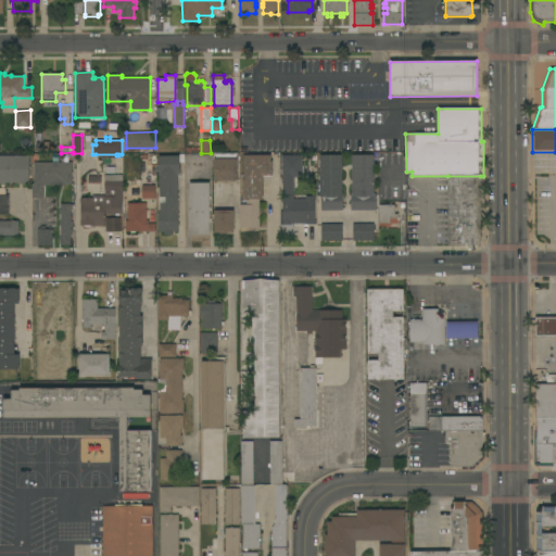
[(214,181),(213,160),(215,160),(215,153),(237,153),(237,180),(214,181)]
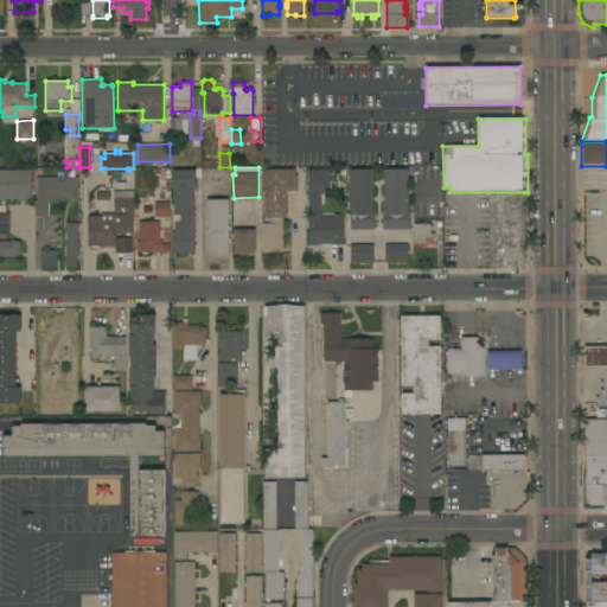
[(31,199),(24,199),(24,200),(19,200),(19,199),(4,199),(4,200),(0,200),(0,170),(31,170),(31,199)]
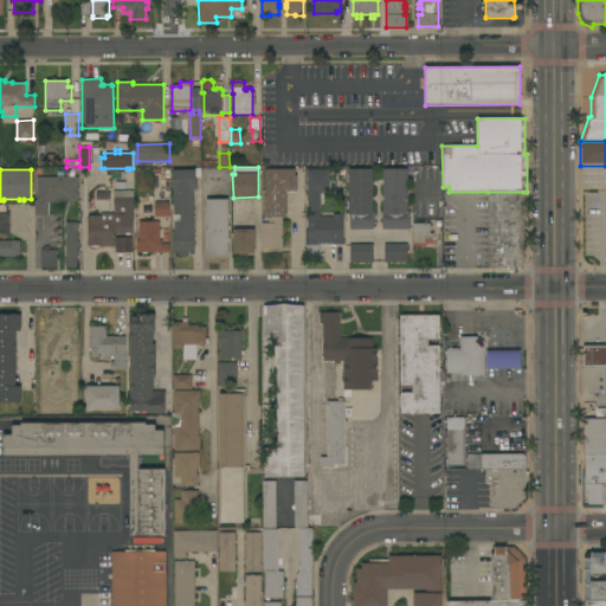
[(88,221),(86,221),(86,216),(97,217),(97,200),(95,200),(96,192),(109,192),(109,193),(114,193),(114,191),(115,191),(115,182),(124,182),(124,169),(134,169),(133,208),(134,208),(134,219),(133,219),(133,243),(131,243),(131,253),(115,253),(115,238),(116,238),(116,233),(114,233),(114,246),(88,246),(88,221)]
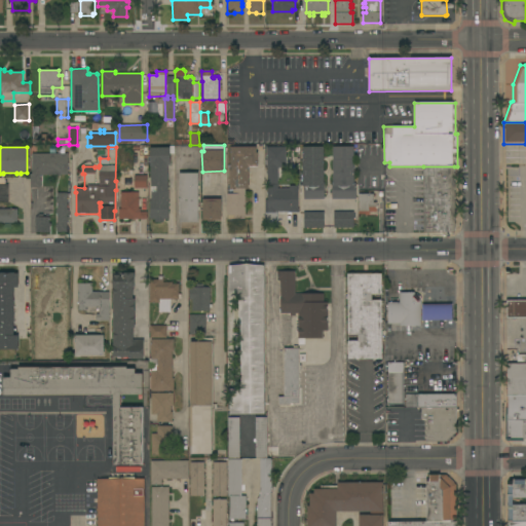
[(149,200),(151,200),(151,187),(150,187),(150,148),(170,147),(170,165),(167,165),(167,191),(168,219),(163,219),(163,222),(154,222),(154,220),(149,220),(149,200)]
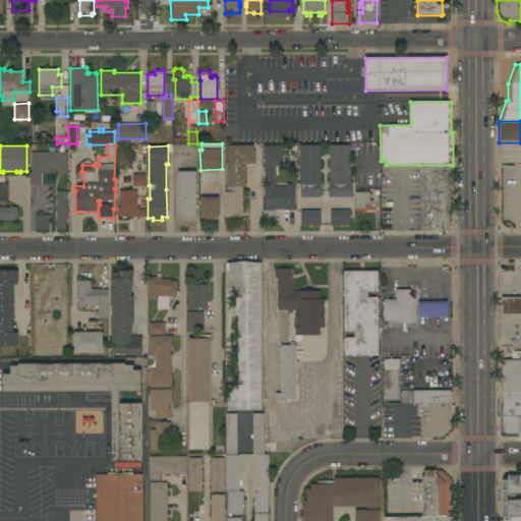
[(225,192),(231,192),(231,186),(229,186),(228,183),(227,183),(227,169),(228,169),(228,146),(253,146),(253,152),(254,152),(255,165),(246,165),(246,186),(242,186),(242,213),(241,214),(241,217),(230,217),(229,213),(225,213),(225,192)]
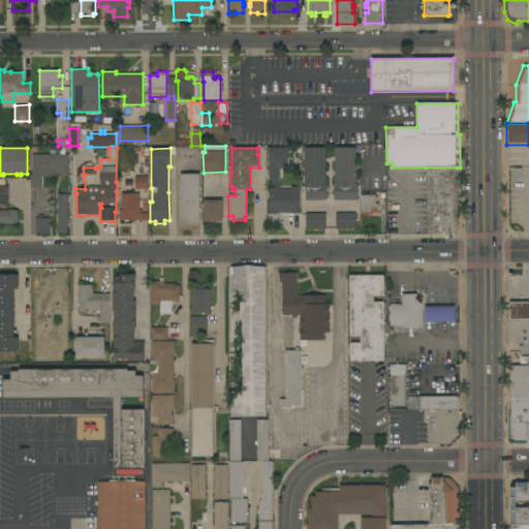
[(267,200),(269,200),(269,169),(268,169),(268,148),(286,148),(286,160),(294,160),(294,168),(287,168),(287,169),(279,168),(279,175),(281,175),(281,180),(279,180),(279,189),(290,189),(290,187),(300,187),(299,210),(301,210),(301,214),(290,214),(290,213),(277,212),(277,214),(279,214),(279,225),(266,225),(267,200)]
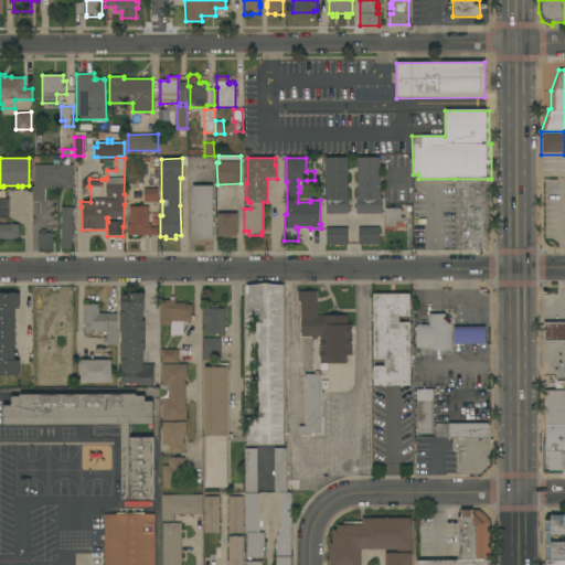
[(348,195),(348,213),(327,214),(326,200),(324,200),(324,158),(348,158),(348,195)]
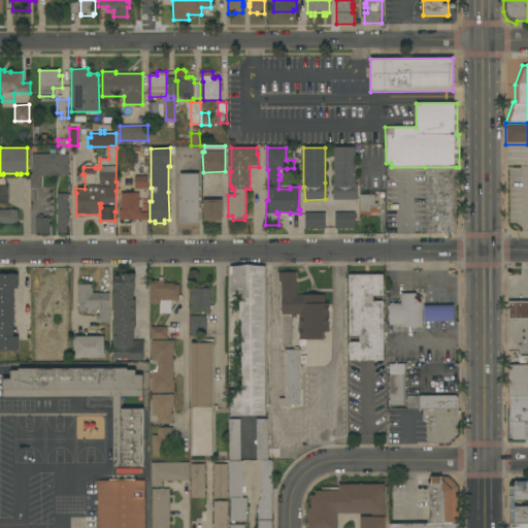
[(332,184),(334,184),(333,147),(355,147),(356,184),(357,184),(357,186),(358,186),(358,197),(357,197),(357,199),(333,200),(332,184)]
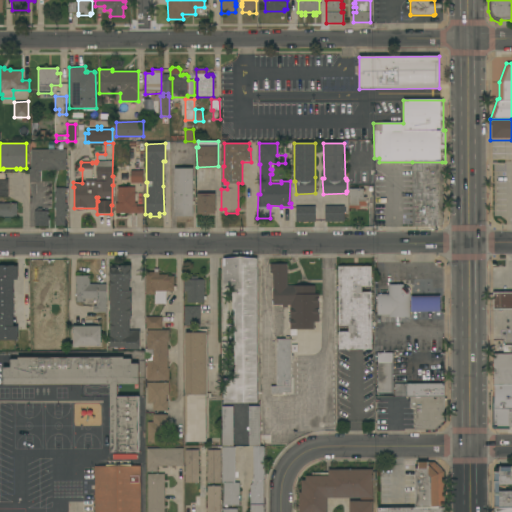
[(66,150),(66,170),(58,170),(58,171),(55,171),(55,170),(41,170),(41,171),(39,171),(39,182),(29,182),(29,169),(31,169),(31,149),(66,150)]
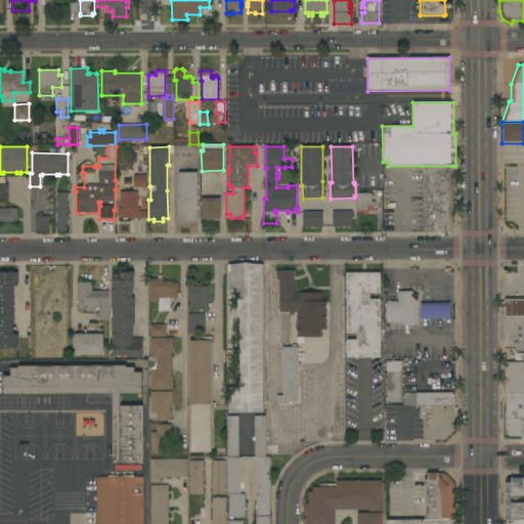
[(452,166),(452,231),(422,231),(422,166),(452,166)]
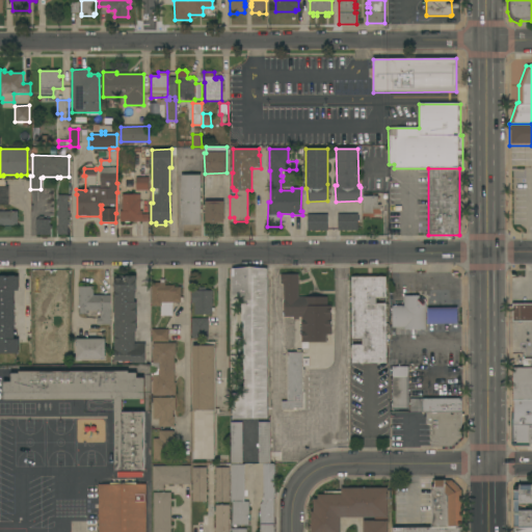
[(181,176),(193,176),(193,175),(200,175),(200,176),(201,176),(201,225),(181,225),(181,176)]
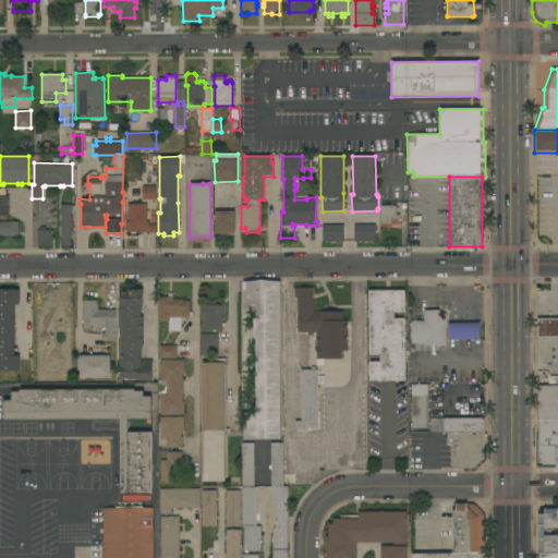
[(156,186),(156,199),(142,199),(142,186),(156,186)]
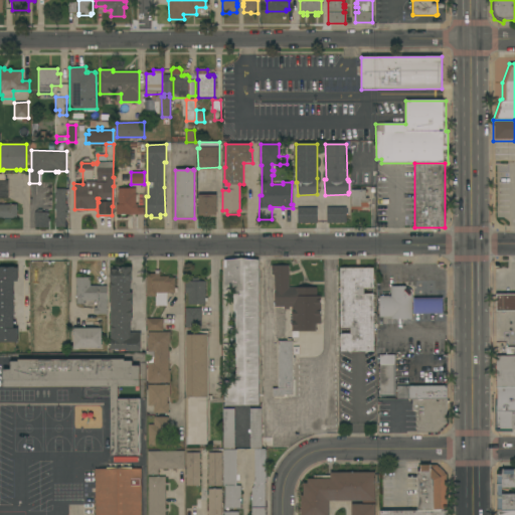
[(0,174),(4,174),(4,180),(8,180),(8,198),(0,198),(0,174)]
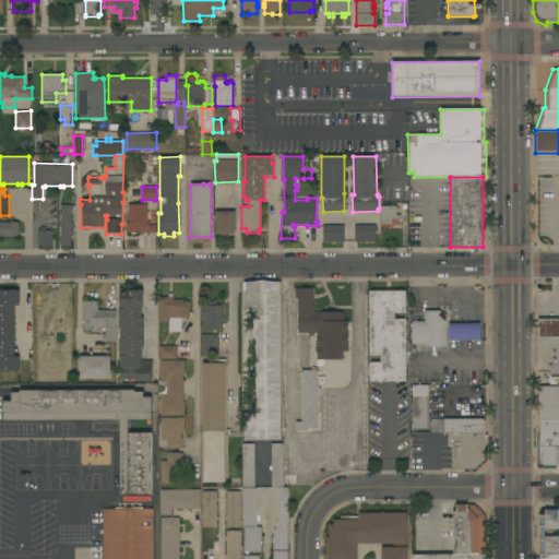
[(138,204),(138,203),(141,203),(142,204),(146,204),(146,222),(150,222),(150,225),(156,225),(156,233),(126,233),(126,223),(128,223),(128,204),(138,204)]
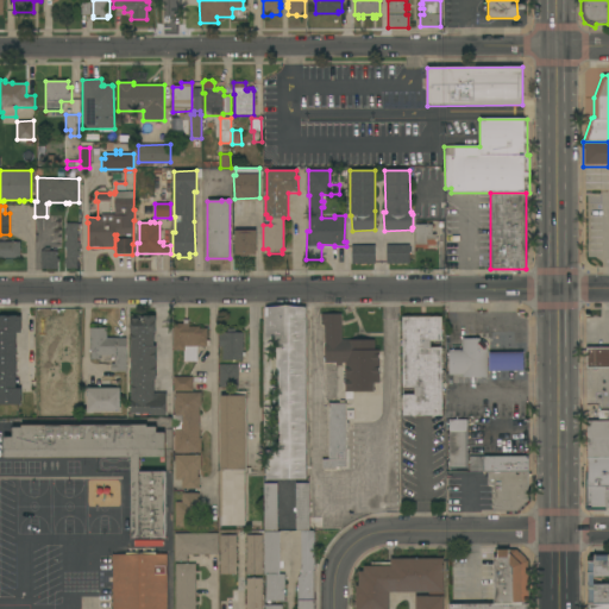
[(79,224),(79,226),(77,226),(77,251),(79,251),(79,256),(77,256),(77,269),(66,269),(66,264),(64,264),(64,259),(66,259),(66,248),(64,248),(64,243),(66,243),(66,234),(64,234),(64,231),(66,231),(66,224),(79,224)]
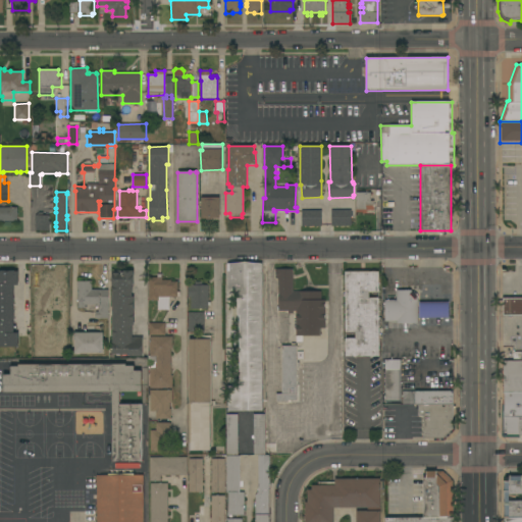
[(370,201),(373,201),(373,210),(366,211),(366,213),(356,213),(355,193),(369,192),(370,201)]
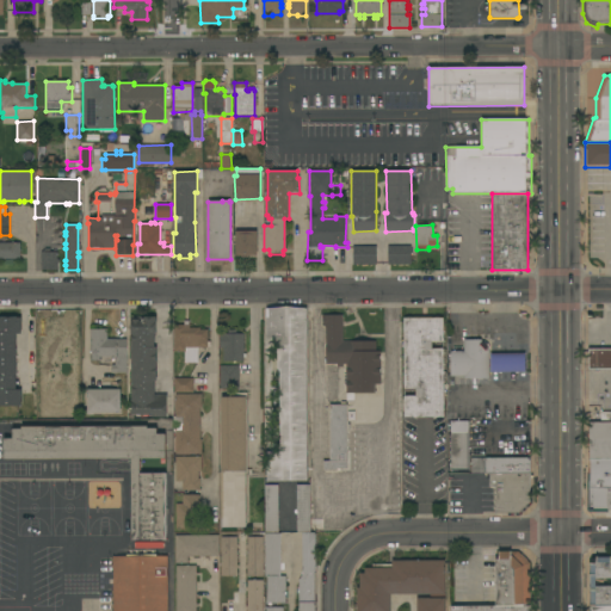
[(257,232),(257,255),(247,255),(247,258),(241,258),(241,255),(235,255),(235,232),(257,232)]
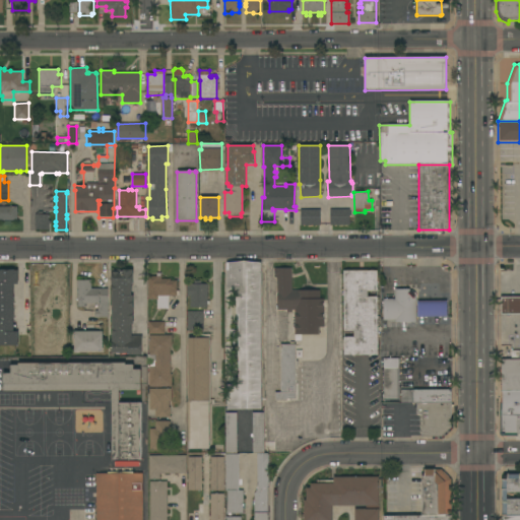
[(0,220),(0,206),(16,206),(16,220),(0,220)]
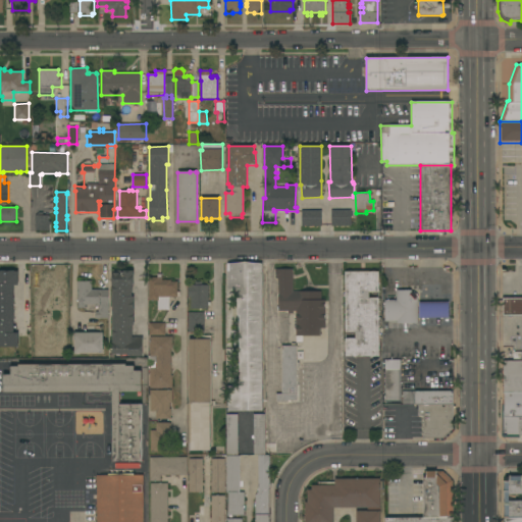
[(321,210),(321,225),(301,225),(301,210),(321,210)]
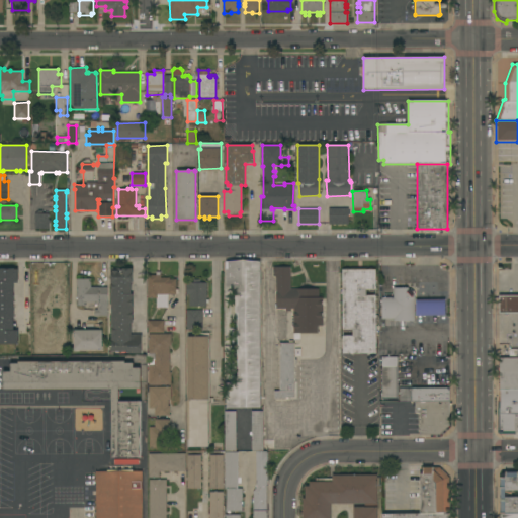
[(348,208),(348,225),(329,225),(328,208),(348,208)]
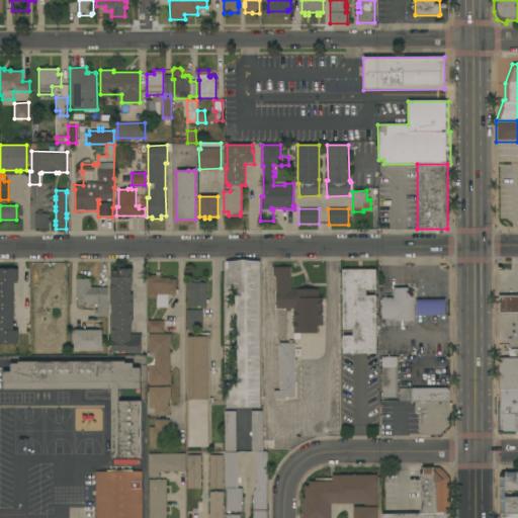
[(34,213),(37,213),(37,210),(42,210),(42,213),(48,213),(49,220),(50,220),(50,223),(48,223),(48,229),(34,229),(34,213)]
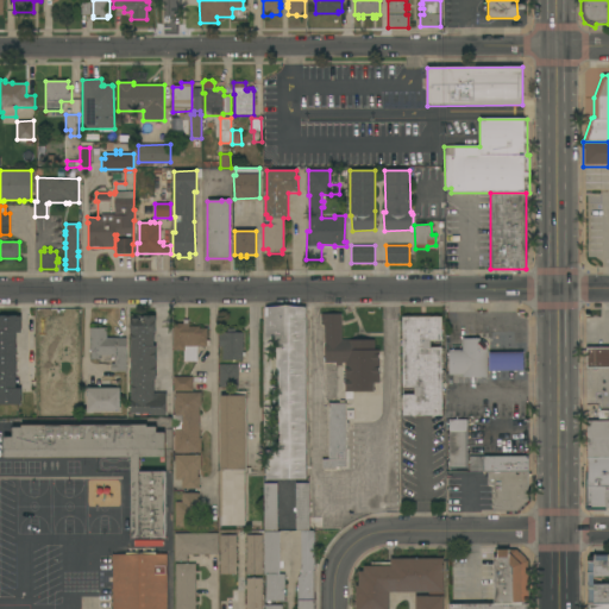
[(307,479),(265,479),(265,451),(280,451),(278,369),(276,369),(276,345),(272,345),(272,339),(265,339),(264,308),(306,307),(307,479)]
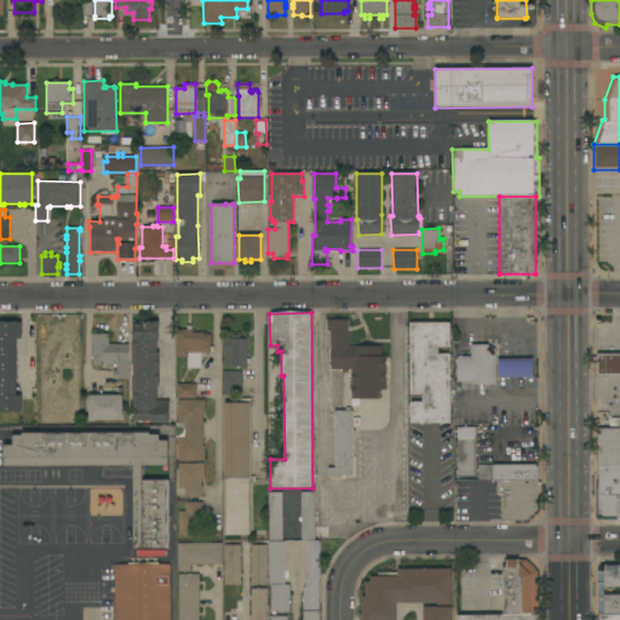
[(329,331),(327,331),(327,320),(348,320),(348,346),(382,346),(382,356),(385,356),(385,390),(380,390),(380,400),(351,400),(351,369),(348,369),(348,373),(342,373),(342,369),(331,369),(329,331)]
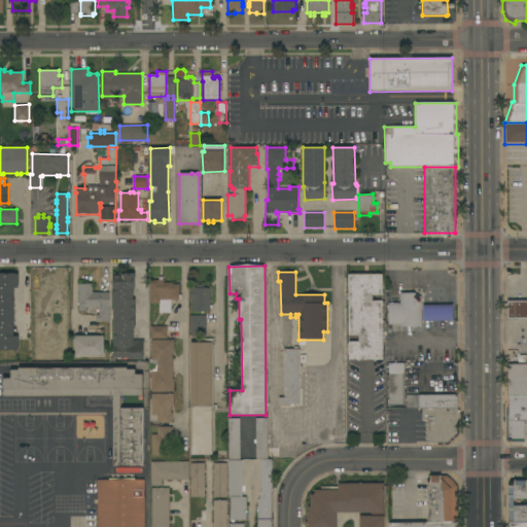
[(0,350),(0,273),(4,273),(4,274),(10,274),(10,273),(14,273),(14,274),(19,274),(18,288),(13,288),(13,337),(19,337),(19,350),(0,350)]
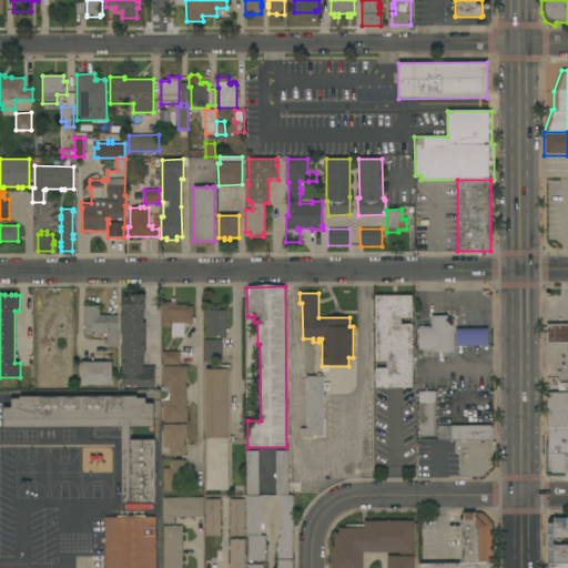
[(121,312),(121,297),(123,297),(129,297),(132,297),(132,294),(144,294),(144,300),(144,311),(143,311),(143,323),(145,323),(145,354),(143,354),(143,366),(154,366),(154,388),(140,388),(140,386),(122,386),(121,312)]
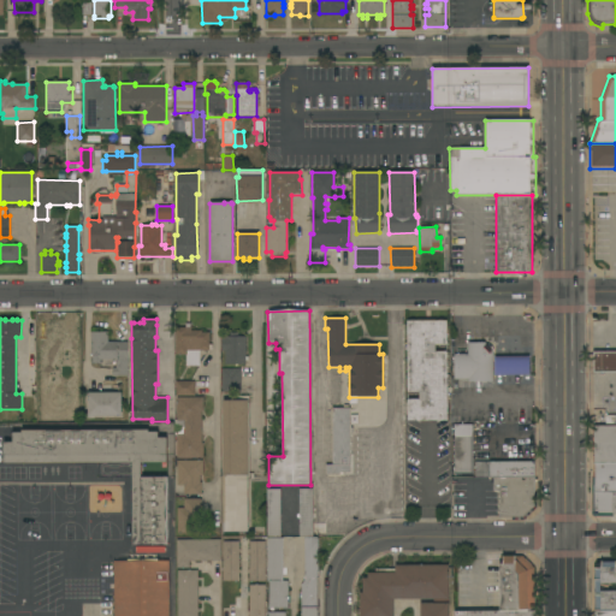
[(407,321),(446,321),(446,344),(436,344),(436,351),(446,351),(446,420),(408,421),(407,321)]
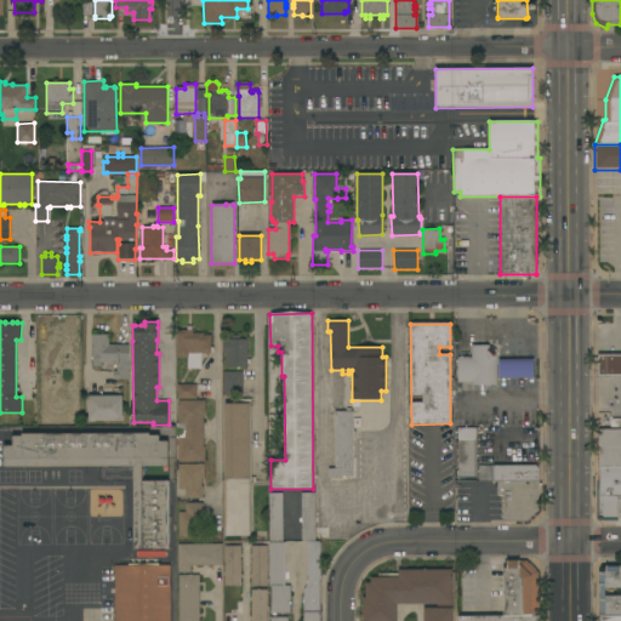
[(210,347),(214,347),(214,353),(211,353),(211,354),(201,353),(201,369),(187,369),(187,358),(176,358),(177,330),(187,330),(187,326),(192,326),(192,330),(193,330),(193,332),(204,332),(204,335),(211,335),(210,347)]
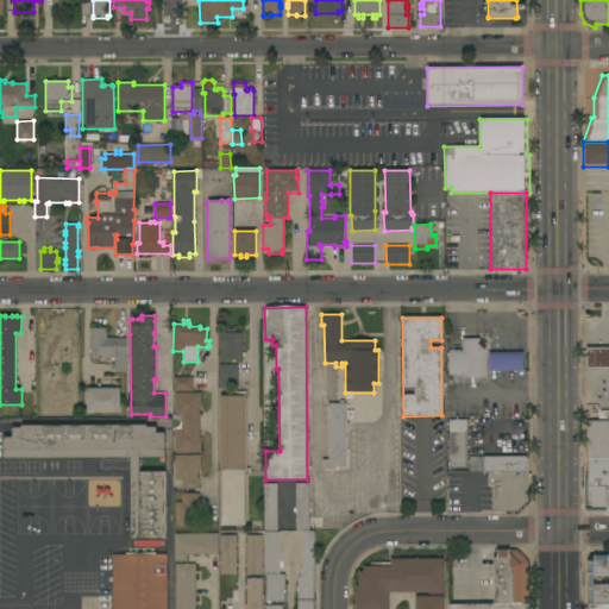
[(126,372),(111,372),(111,364),(114,364),(114,356),(99,356),(99,359),(90,359),(90,351),(90,328),(106,328),(106,338),(126,338),(126,372)]
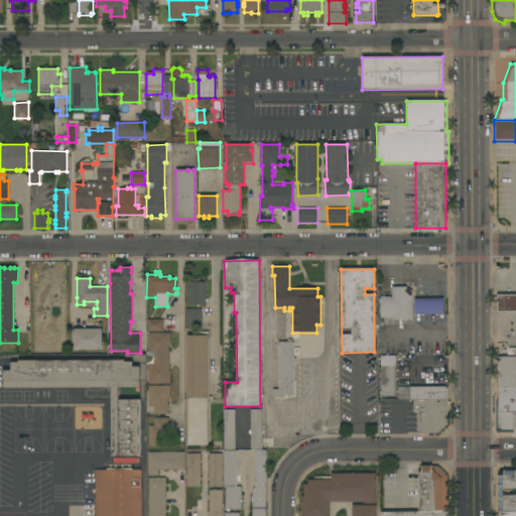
[(206,305),(188,305),(188,294),(185,294),(185,282),(192,282),(192,279),(199,279),(199,281),(205,281),(206,305)]
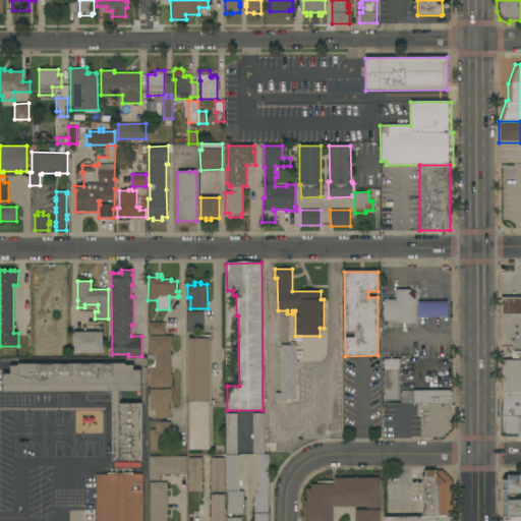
[(384,299),(395,299),(395,290),(410,290),(410,293),(411,291),(413,291),(416,294),(416,297),(417,323),(396,323),(396,321),(384,321),(384,299)]
